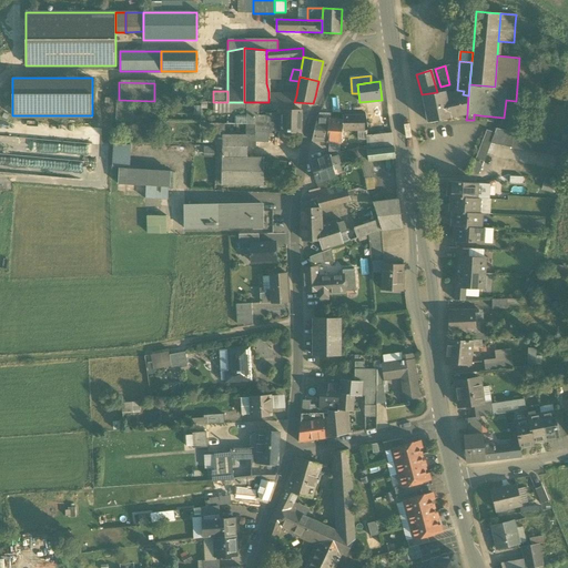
[(427,122),(450,118),(446,95),(445,91),(437,92),(422,94),(427,122)]
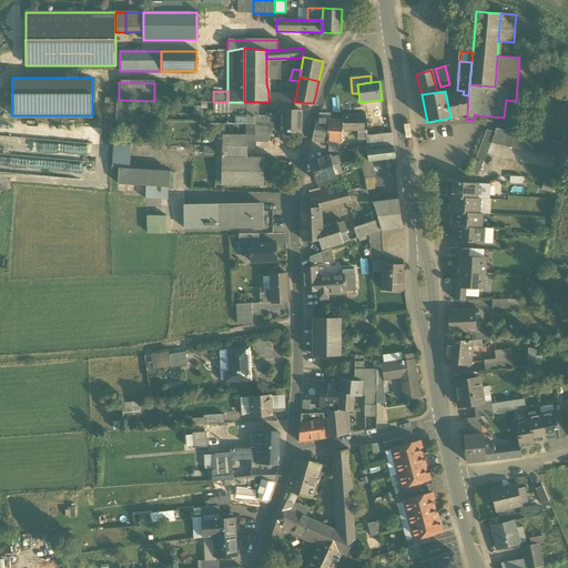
[(457,93),(446,95),(450,118),(467,114),(468,95),(463,94),(457,93)]
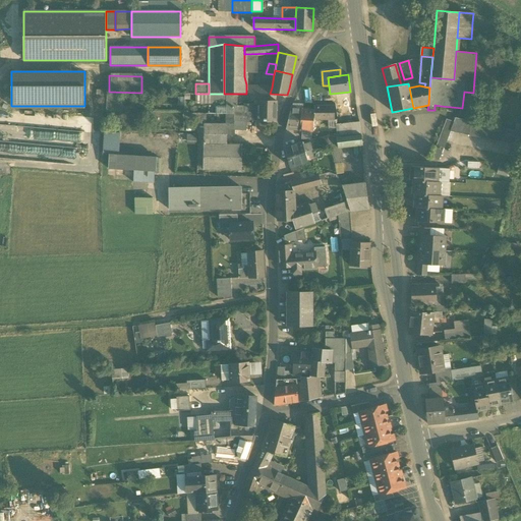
[(237,94),(226,94),(226,100),(226,106),(237,106),(237,94)]
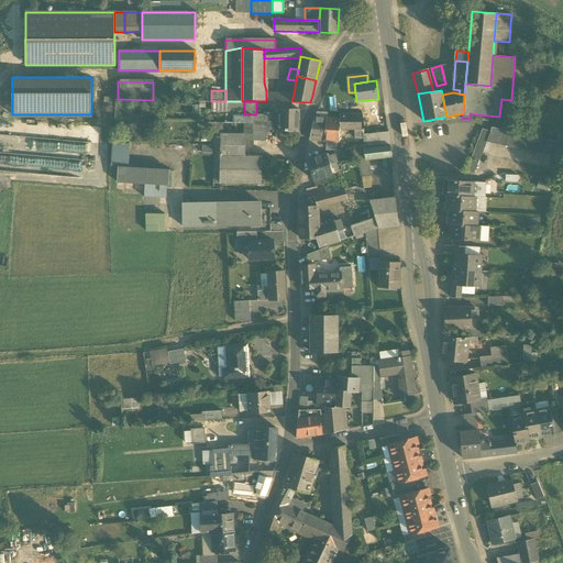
[(244,114),(244,123),(252,123),(252,132),(269,132),(269,131),(278,131),(299,132),(299,110),(278,109),(278,113),(263,112),(263,114),(256,114),(244,114)]
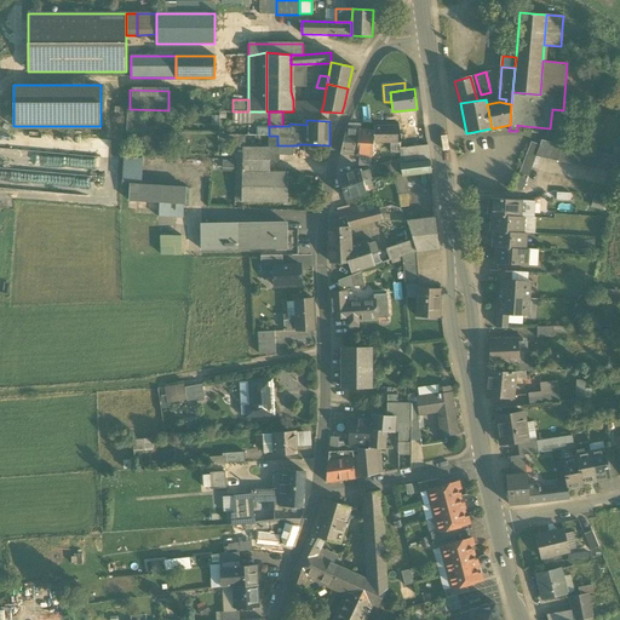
[(374,143),(380,143),(390,143),(399,143),(399,138),(379,138),(379,126),(374,127),(374,131),(374,143)]
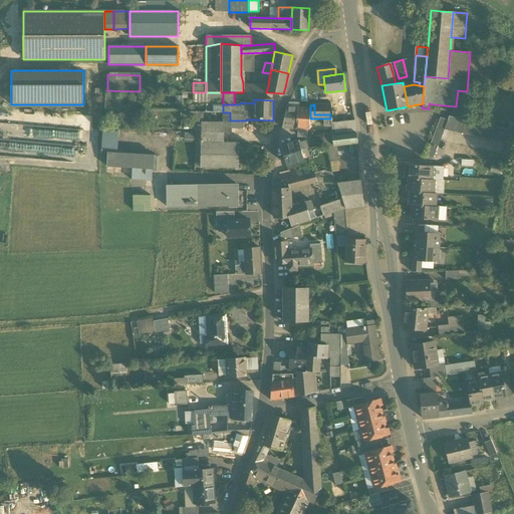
[(314,114),(330,114),(329,105),(314,104),(314,114)]
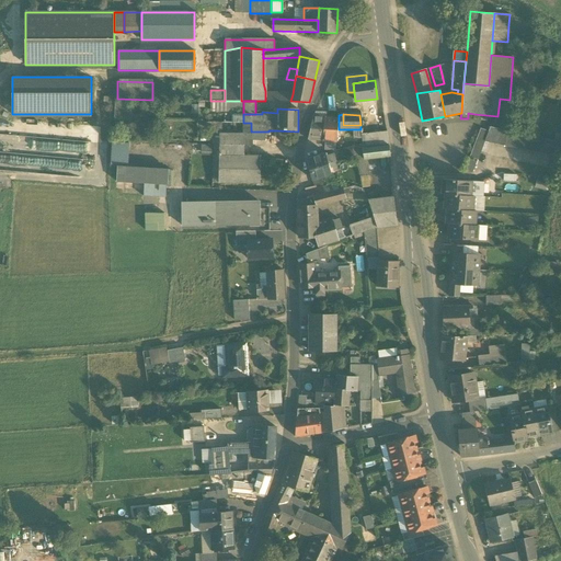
[(313,139),(323,140),(324,117),(325,117),(325,116),(313,115),(308,139),(313,139)]
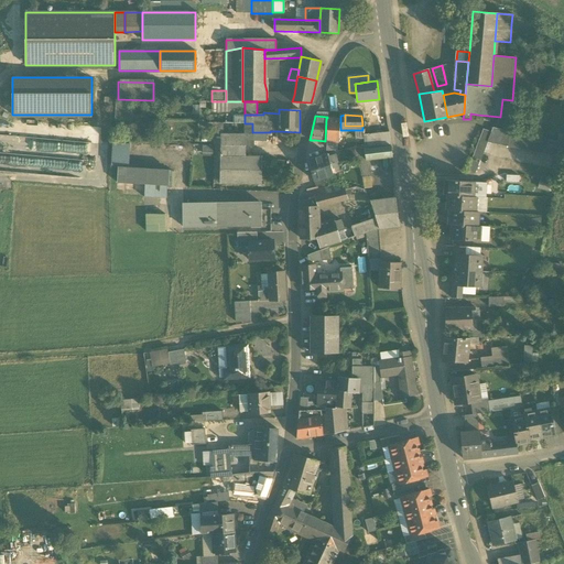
[(340,119),(327,118),(326,118),(325,141),(327,142),(338,142),(339,142),(339,137),(340,130),(340,119)]
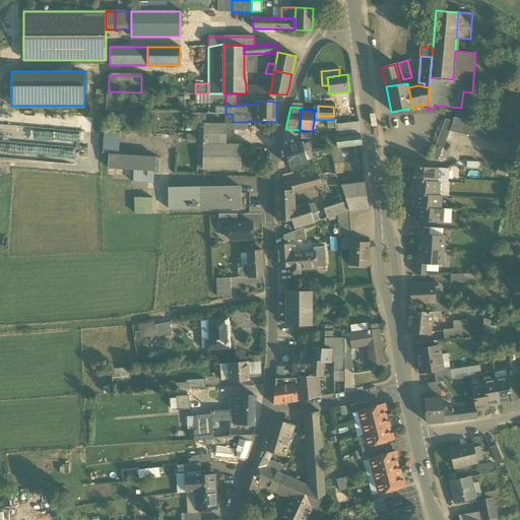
[(0,126),(86,130),(87,115),(1,112),(0,126)]
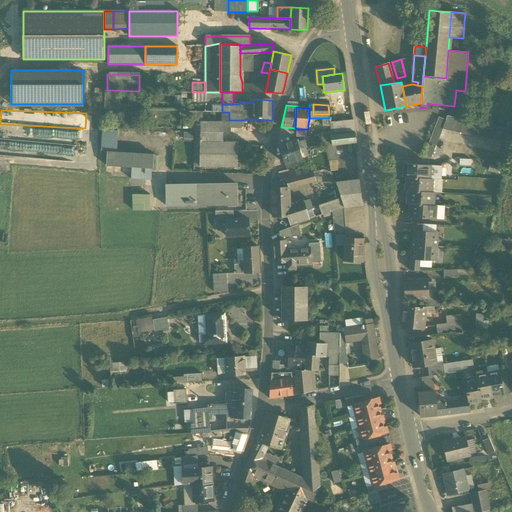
[(222,112),(222,122),(223,122),(222,133),(229,133),(229,128),(242,128),(242,120),(229,120),(229,112),(222,112)]
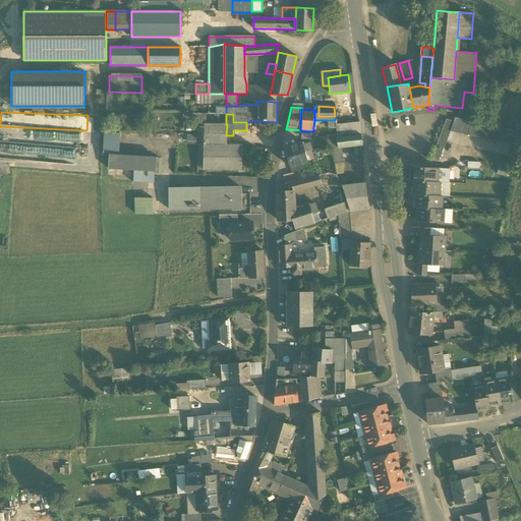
[(454,131),(461,133),(464,120),(455,118),(454,122),(450,131),(454,131)]
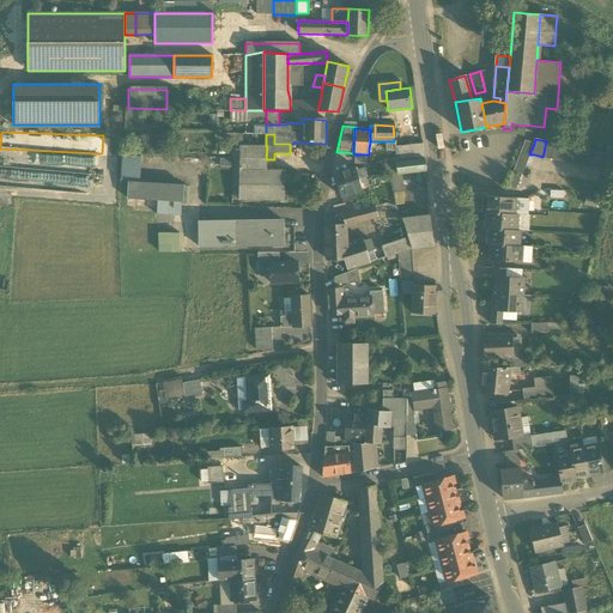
[(515,171),(522,174),(525,168),(526,165),(529,155),(534,144),(527,140),(515,171)]
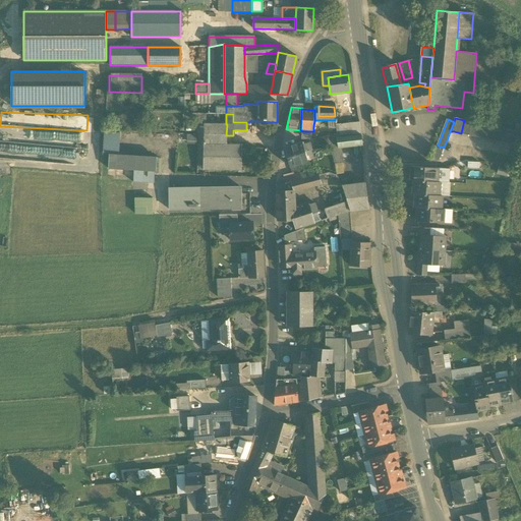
[(335,120),(328,120),(328,128),(338,128),(337,124),(337,120),(335,120)]
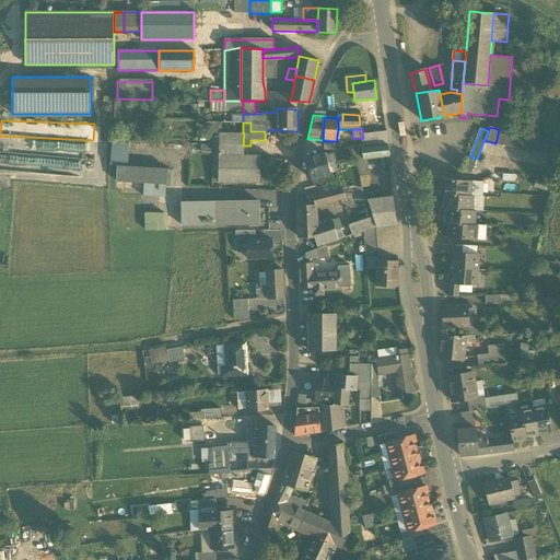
[(496,143),(504,146),(508,130),(499,129),(496,143)]
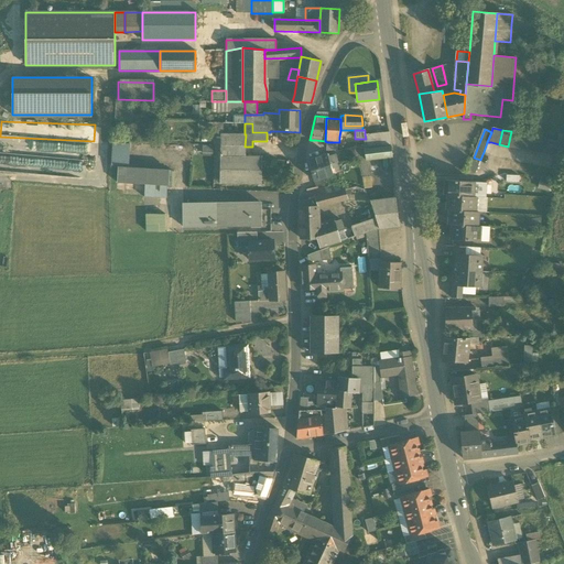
[(508,147),(518,149),(521,133),(511,131),(508,147)]
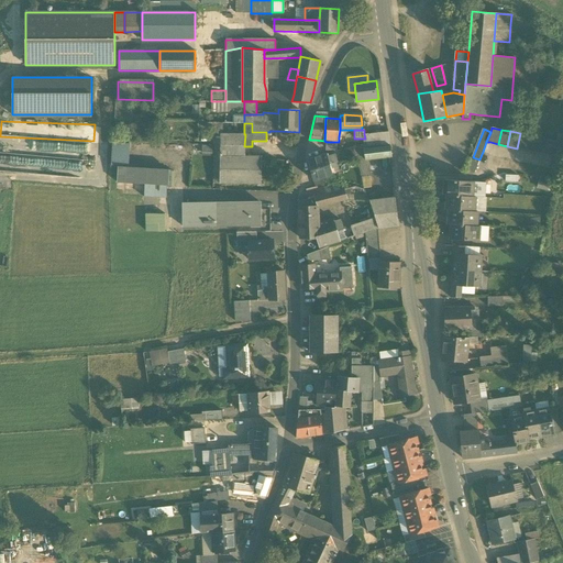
[(368,134),(371,147),(390,145),(388,132),(368,134)]
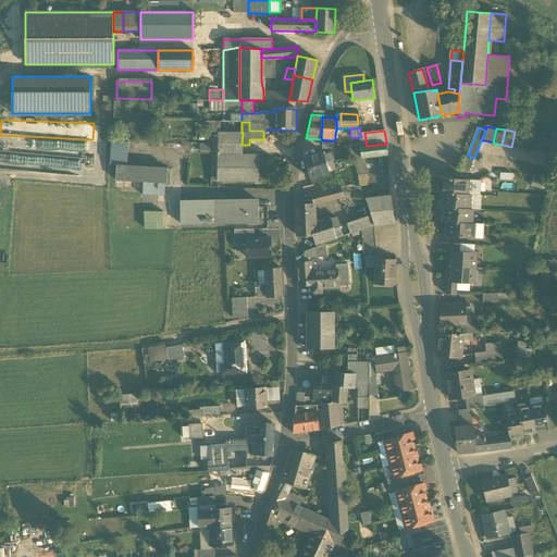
[(511,147),(520,149),(523,134),(515,132),(511,147)]
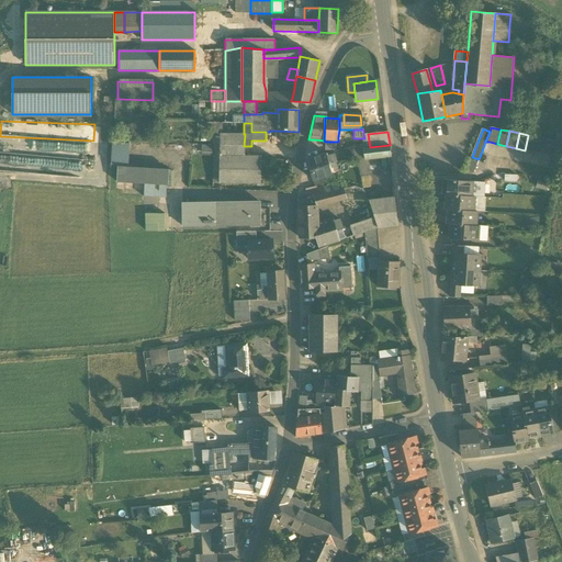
[(244,156),(244,146),(245,134),(244,134),(220,134),(220,155),(244,156)]
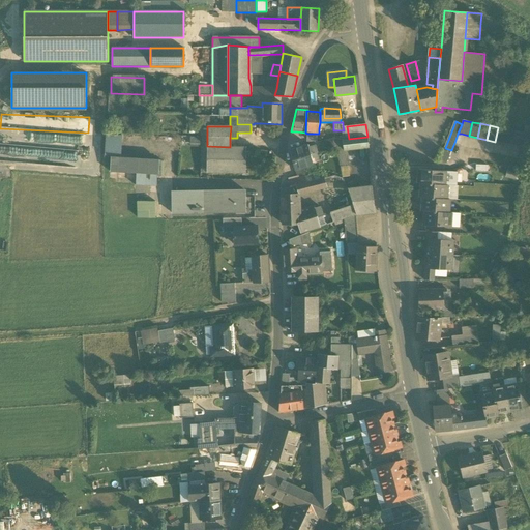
[(495,142),(512,145),(516,131),(502,128),(498,127),(495,142)]
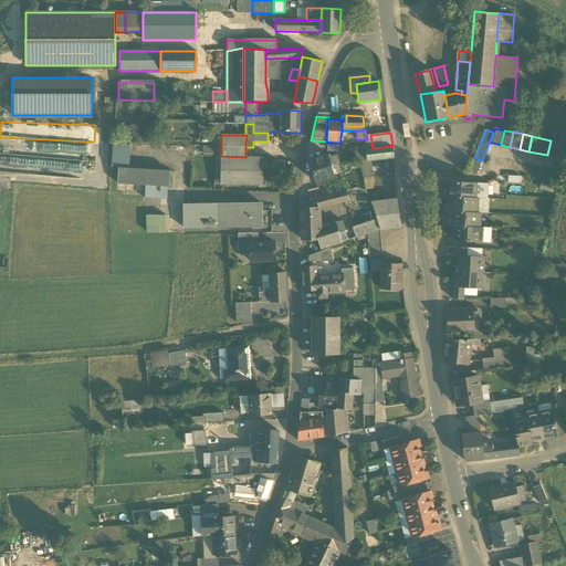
[(565,156),(565,143),(551,140),(547,155),(565,159),(565,156)]
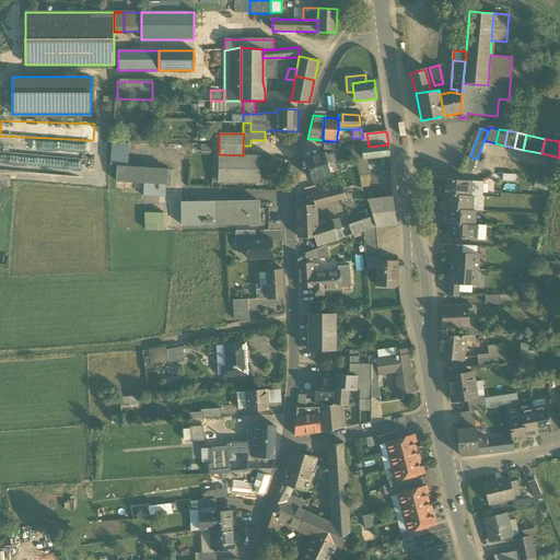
[(335,150),(336,141),(325,141),(324,150),(335,150)]
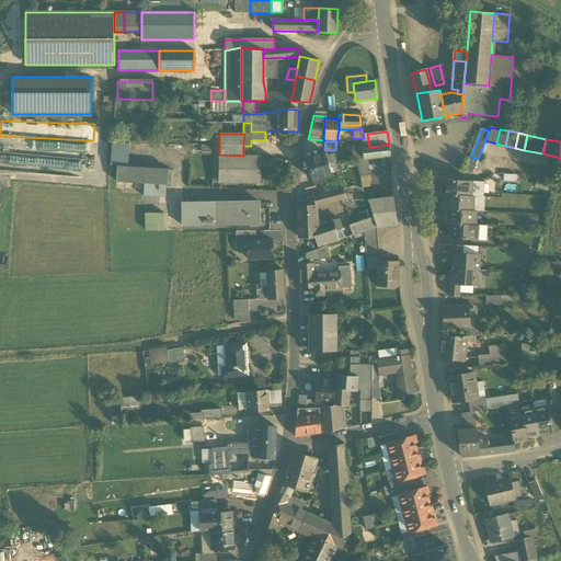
[(117,167),(128,168),(129,142),(112,142),(111,167),(117,167)]
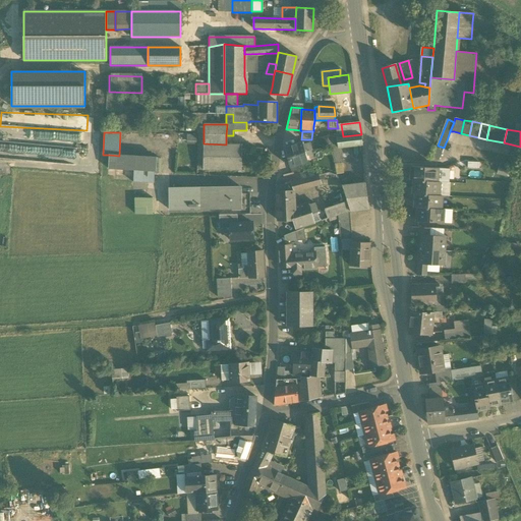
[(337,136),(338,148),(362,146),(361,135),(337,136)]
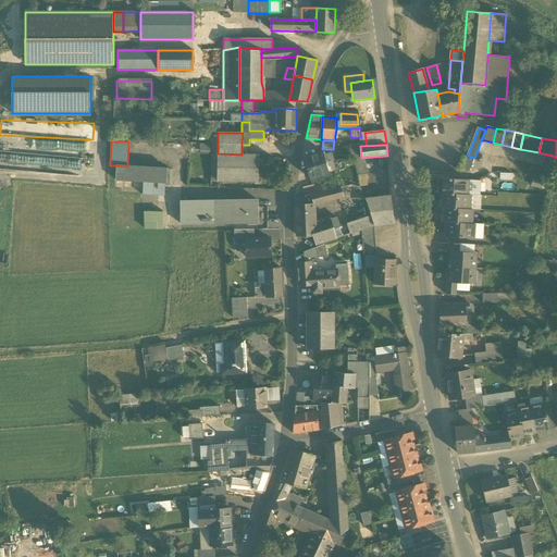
[(69,161),(70,157),(16,152),(15,169),(77,174),(78,162),(69,161)]
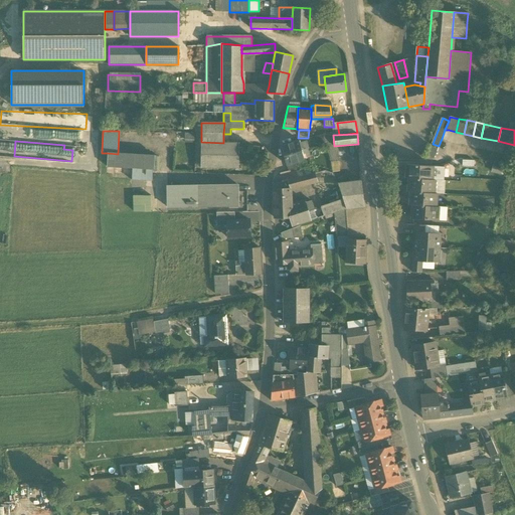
[(284,156),(302,150),(300,143),(299,141),(282,147),(284,156)]
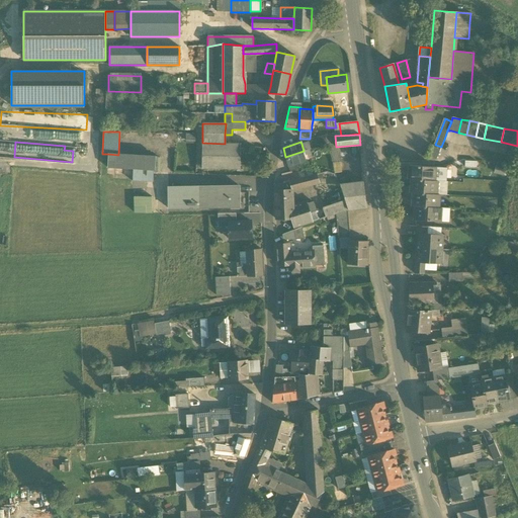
[(241,144),(225,144),(202,143),(202,169),(240,169),(241,144)]
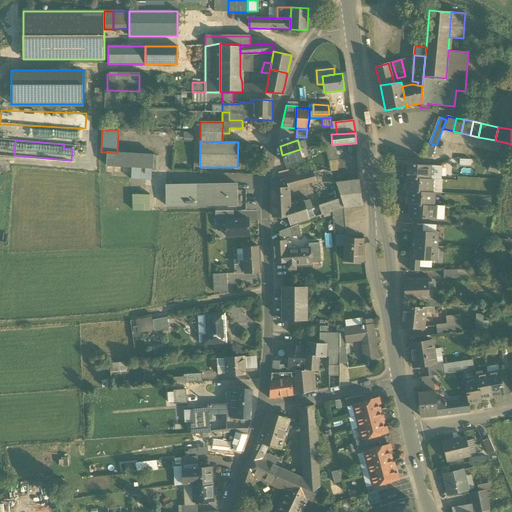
[(304,141),(298,142),(300,149),(306,148),(304,141)]
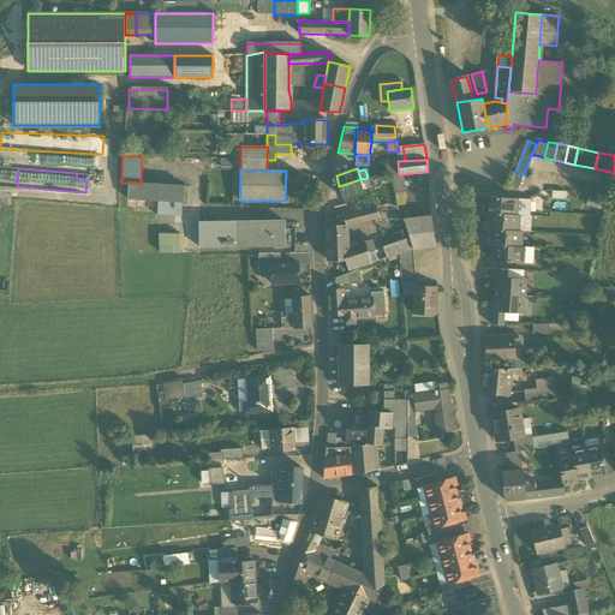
[(370,187),(368,178),(360,179),(363,190),(370,187)]
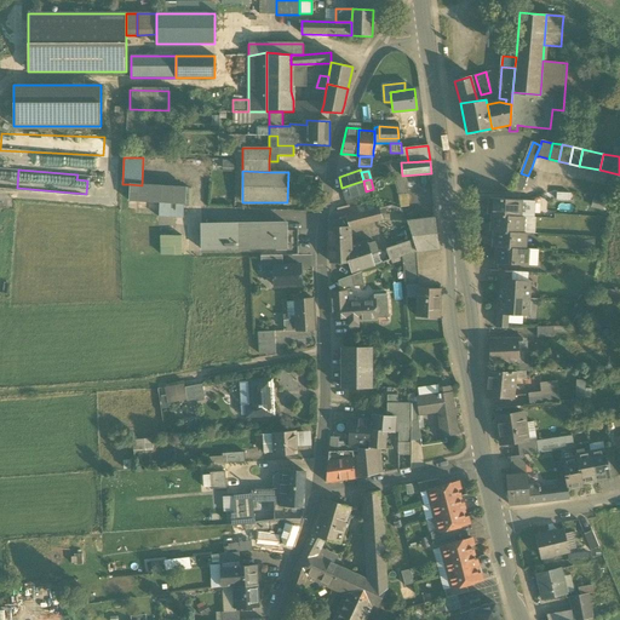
[(366,191),(363,181),(342,188),(345,199),(366,191)]
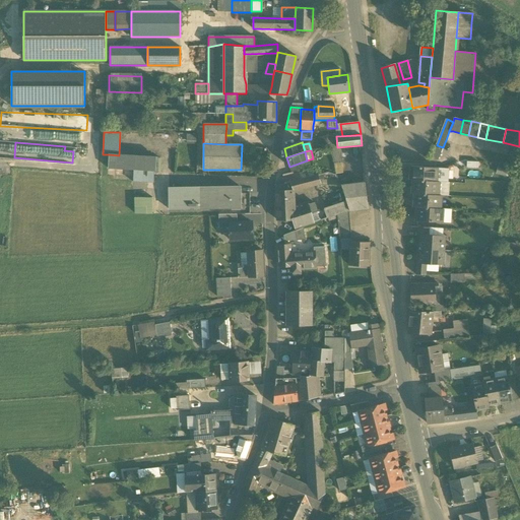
[(108,169),(155,172),(156,157),(119,155),(109,154),(108,169)]
